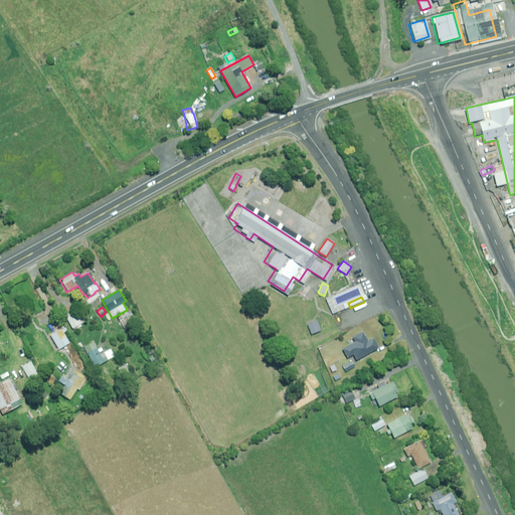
[(82,323),(77,311),(65,317),(71,328),(82,323)]
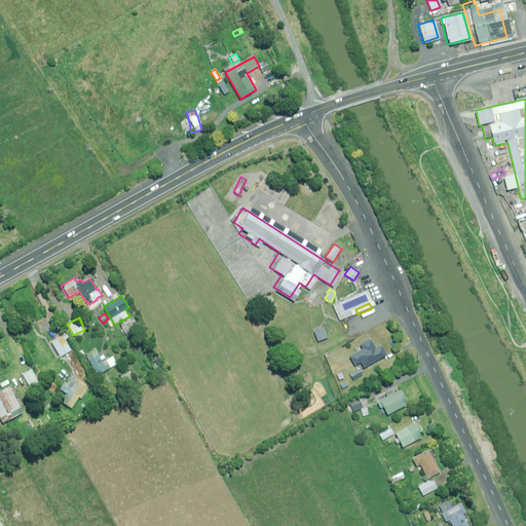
[(330,337),(325,325),(313,330),(318,341),(330,337)]
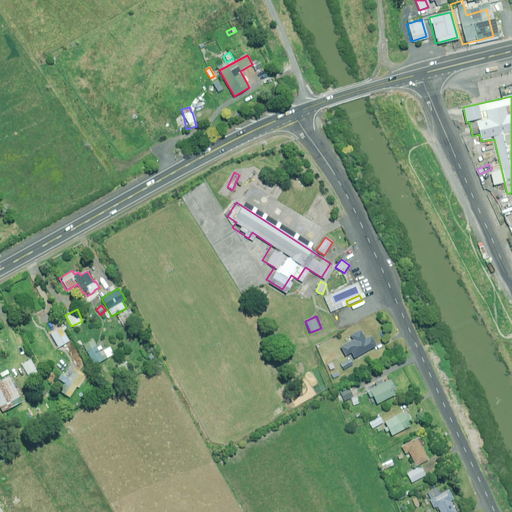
[(61,327),(50,333),(58,347),(69,341),(63,331),(68,329),(65,325),(61,327)]
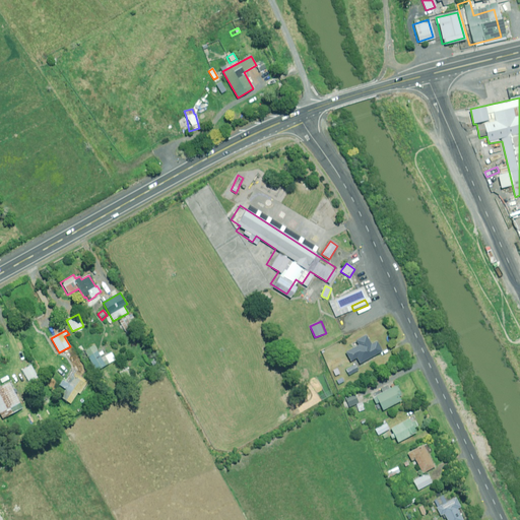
[(371,344),(366,335),(355,340),(358,345),(345,352),(350,362),(356,359),(360,364),(382,351),(377,341),(371,344)]
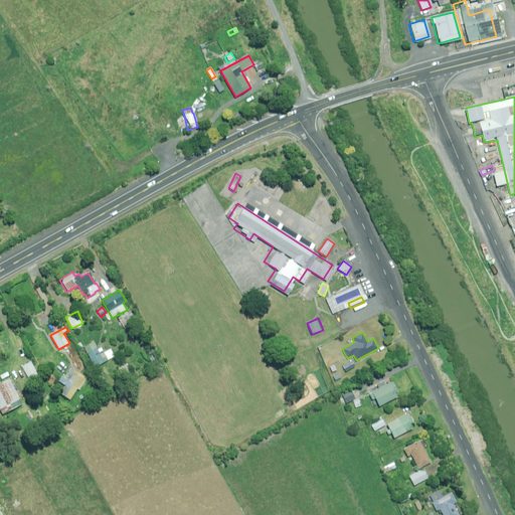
[(97,350),(92,342),(83,347),(96,367),(115,356),(110,349),(104,353),(101,348),(97,350)]
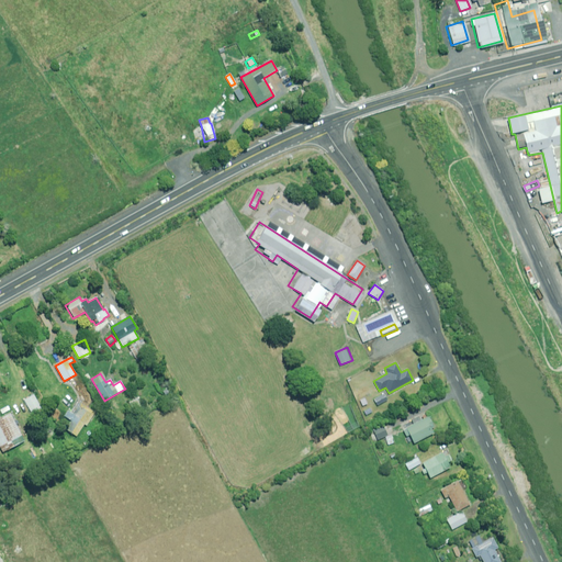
[(386,401),(383,394),(373,400),(377,405),(386,401)]
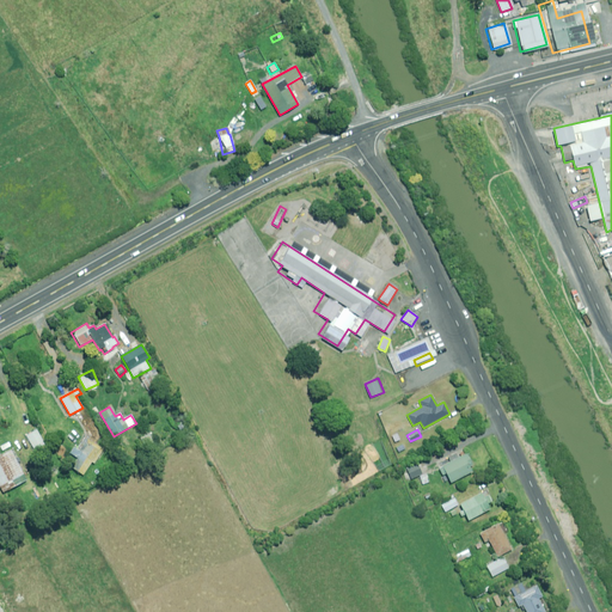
[(46,445),(36,430),(26,435),(35,451),(46,445)]
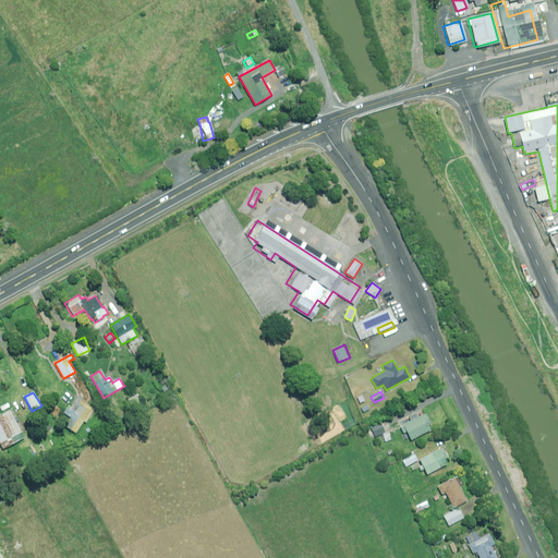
[(140,403),(135,395),(128,399),(132,408),(140,403)]
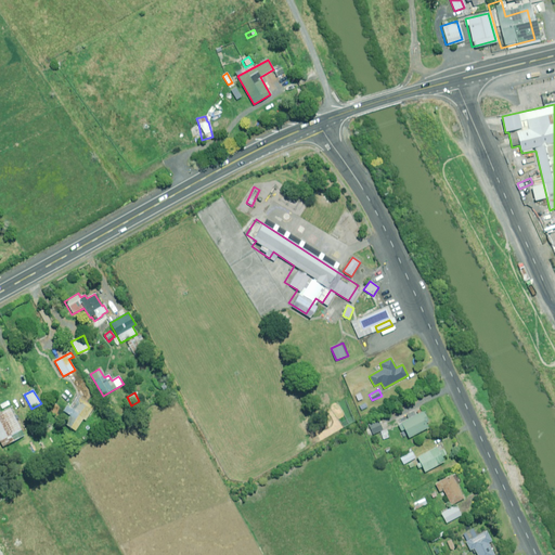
[(93,408),(78,398),(71,408),(66,405),(63,411),(69,415),(64,424),(75,431),(82,420),(85,421),(93,408)]
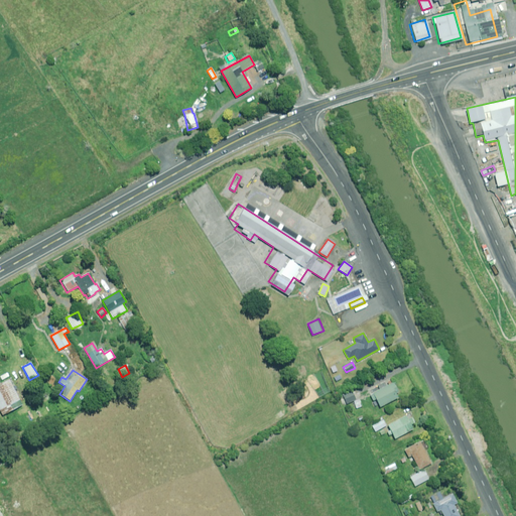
[(342,378),(338,372),(332,375),(336,382),(342,378)]
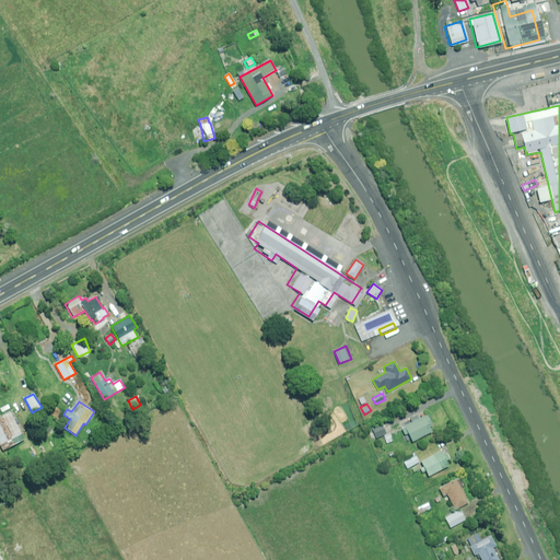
[(358,424),(347,405),(335,410),(346,431),(358,424)]
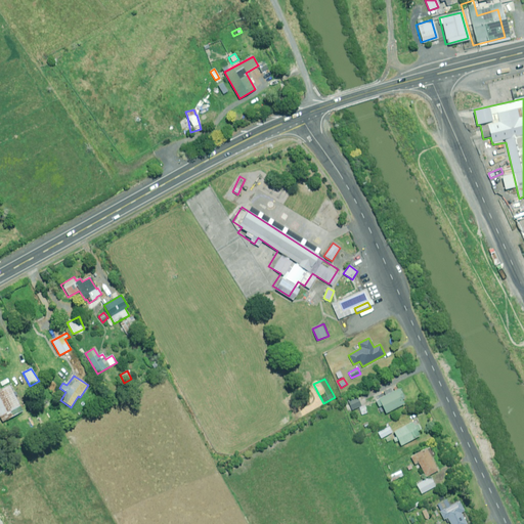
[(23,411),(8,386),(0,389),(0,418),(2,422),(23,411)]
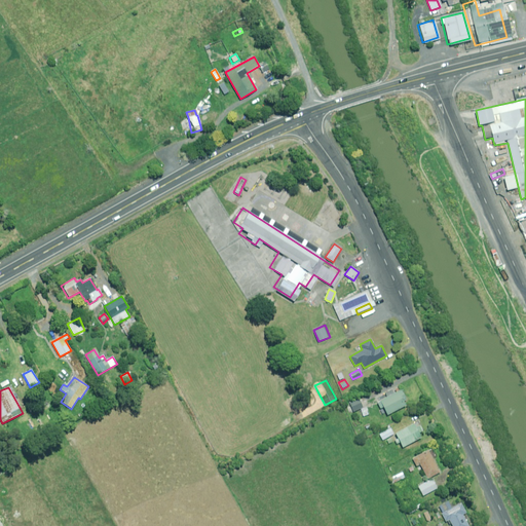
[(387,415),(406,406),(403,400),(406,399),(401,389),(380,401),(376,402),(380,409),(383,408),(387,415)]
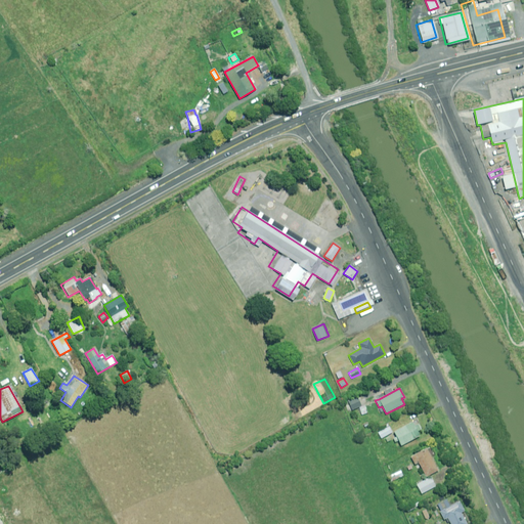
[(351,411),(361,405),(356,395),(346,401),(351,411)]
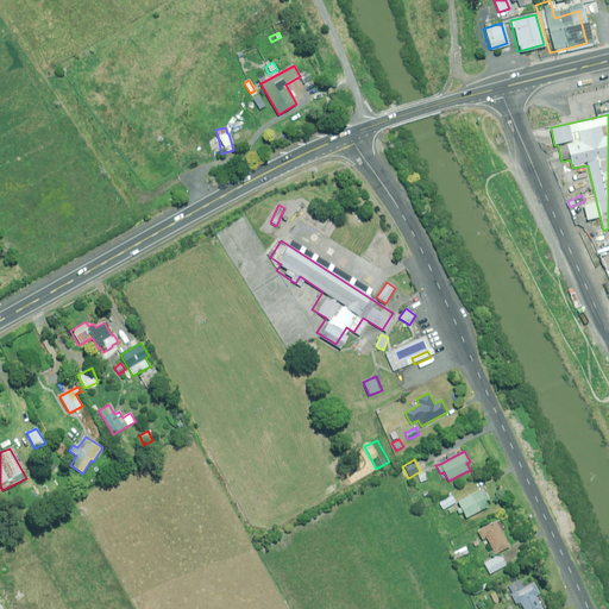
[(463,513),(466,519),(488,507),(484,502),(489,498),(483,488),(457,502),(459,507),(456,509),(458,515),(463,513)]
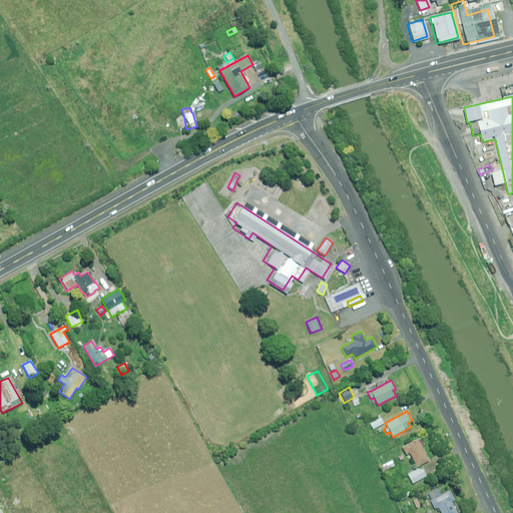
[(384,424),(380,417),(369,423),(373,430),(384,424)]
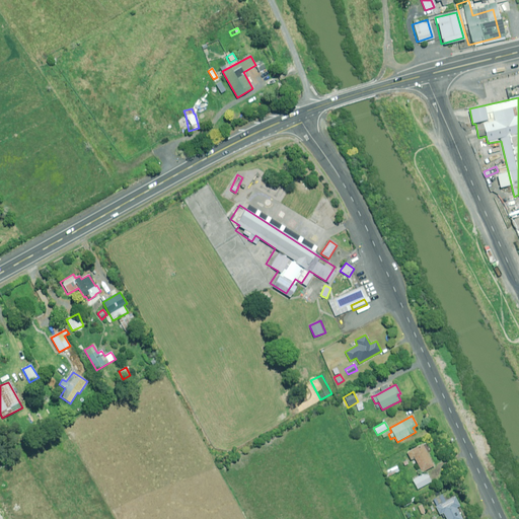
[(434,466),(422,444),(406,452),(411,460),(414,458),(422,472),(434,466)]
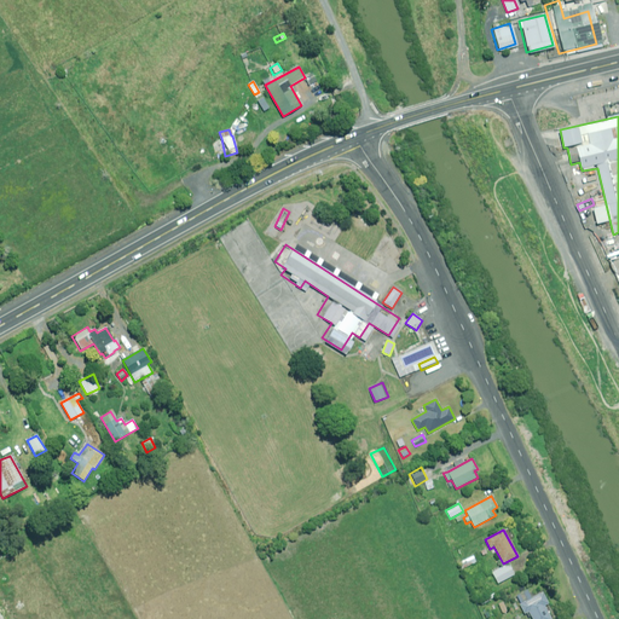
[(475,562),(473,556),(458,562),(461,570),(475,562)]
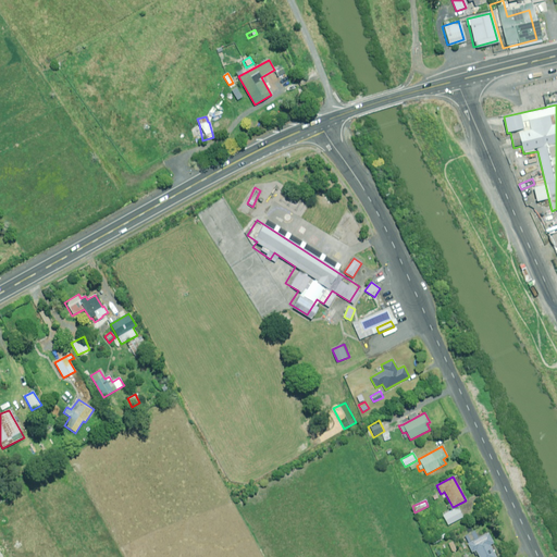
[(462,518),(457,507),(443,515),(448,525),(462,518)]
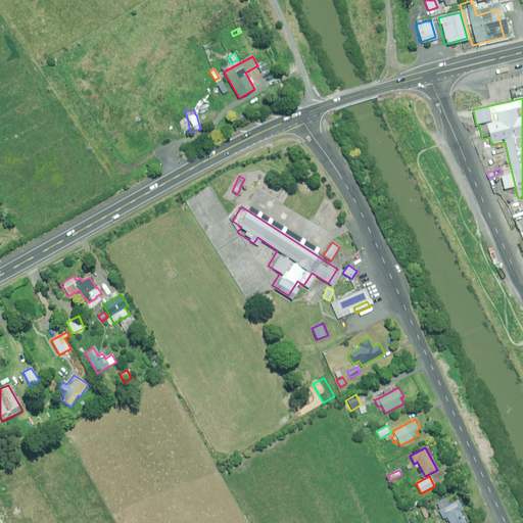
[(463,510),(458,501),(438,511),(442,519),(446,517),(448,522),(465,522),(460,512),(463,510)]
